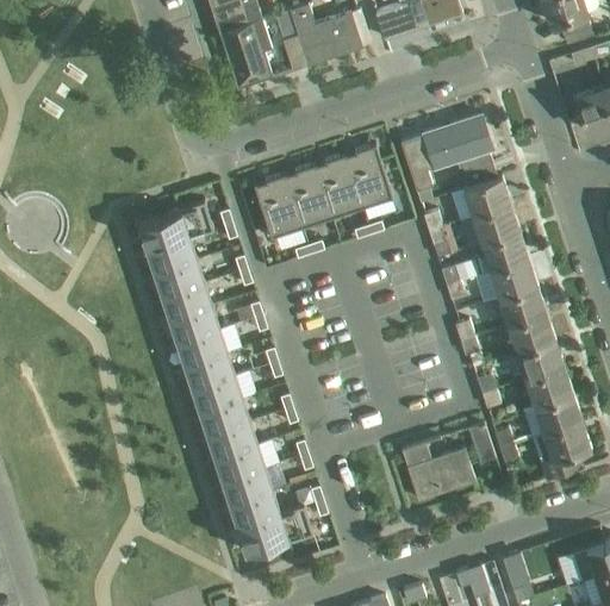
[(209,0),(221,33),(262,20),(255,0),(209,0)]
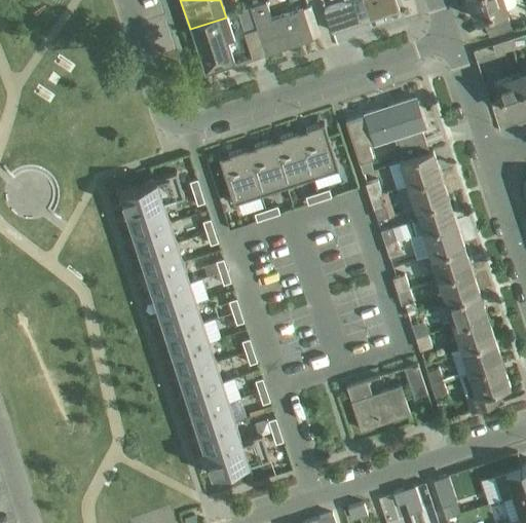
[(395,0),(357,0),(324,11),(332,34),(399,12),(395,0)]
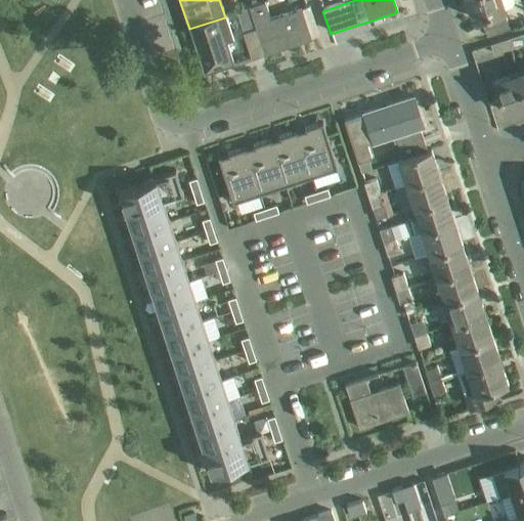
[(484,31),(504,24),(507,23),(504,11),(510,9),(512,5),(510,0),(467,0),(474,20),(480,18),(484,31)]
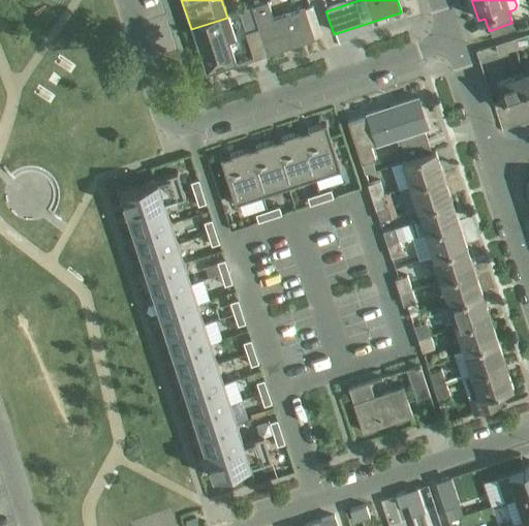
[(305,11),(281,19),(273,21),(268,3),(252,8),(259,31),(268,56),(314,40),(308,21),(305,11)]
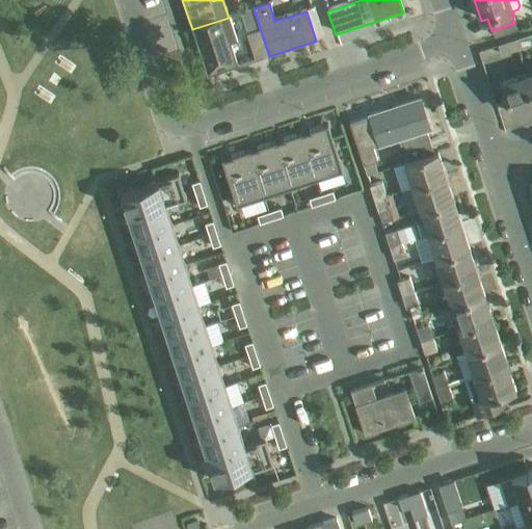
[(312,9),(307,11),(310,21),(316,41),(321,40),(323,38),(314,8),(312,9)]
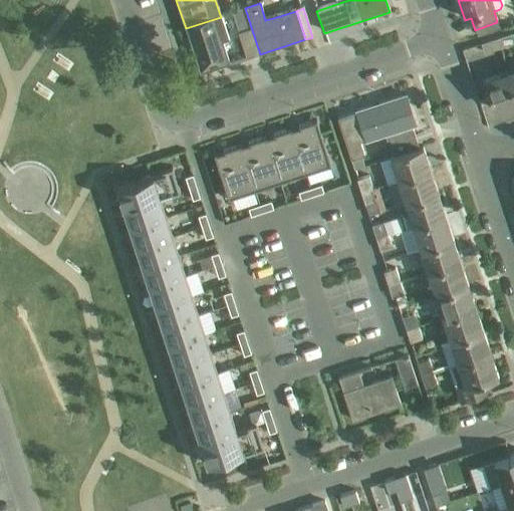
[(221,17),(186,28),(201,74),(230,64),(223,43),(229,41),(221,17)]
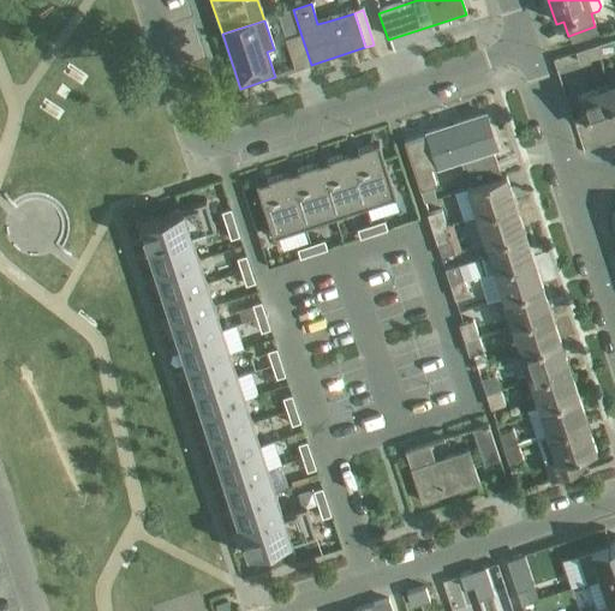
[(296,70),(311,65),(302,36),(286,41),(296,70)]
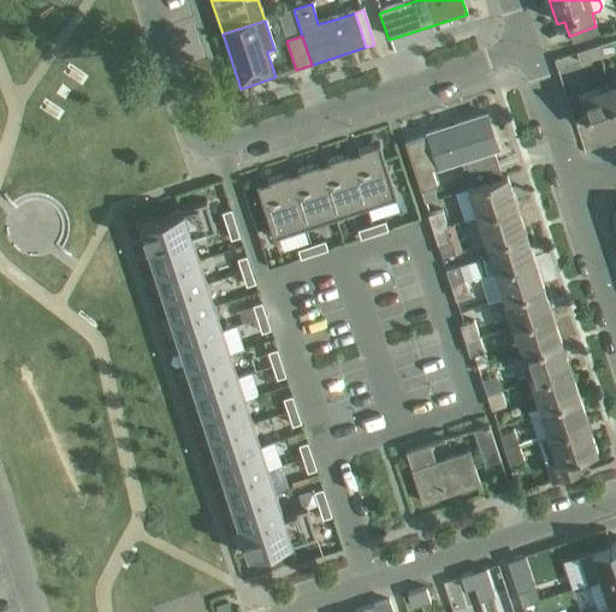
[(596,48),(599,60),(615,54),(615,46),(615,42),(596,48)]
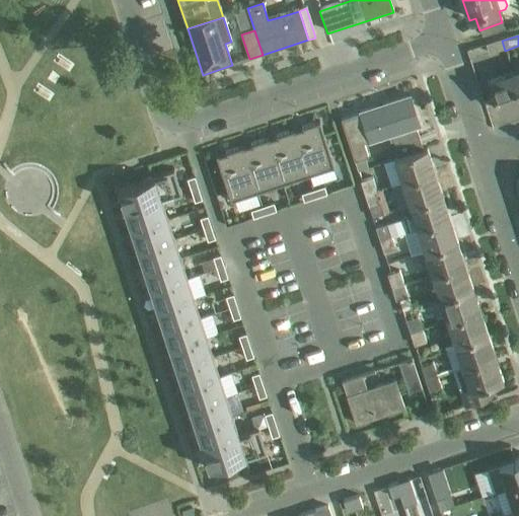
[(489,56),(505,51),(502,41),(486,46),(489,56)]
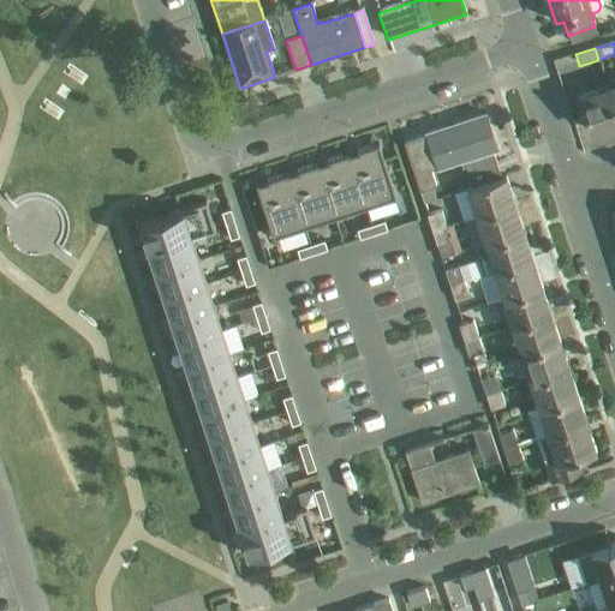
[(592,133),(614,125),(614,109),(608,89),(580,99),(592,133)]
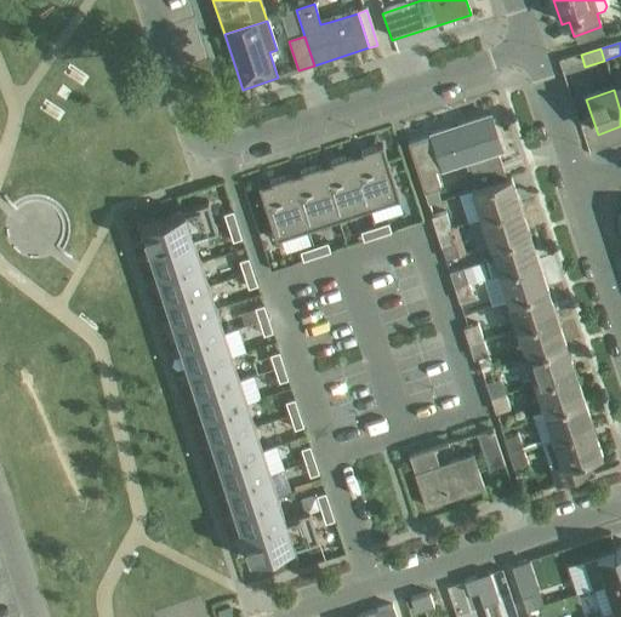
[(477,190),(507,181),(497,153),(502,152),(490,118),(431,136),(431,137),(408,146),(415,169),(419,178),(423,194),(440,188),(436,173),(468,163),(477,190)]
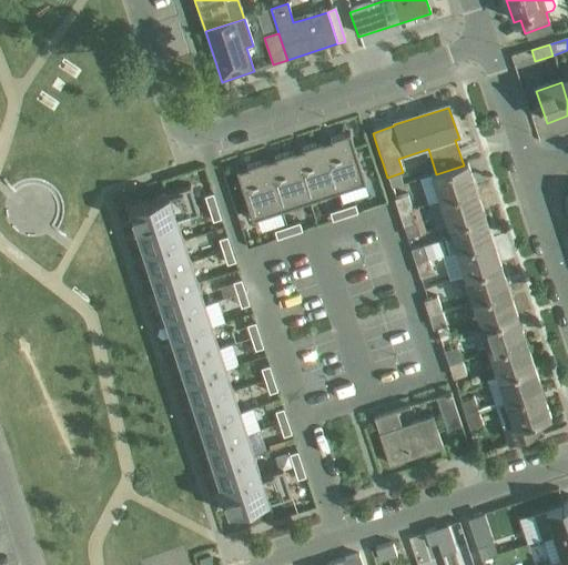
[(324,147),(323,147),(338,194),(340,194),(343,204),(368,197),(365,185),(367,185),(351,135),(332,141),(332,143),(324,147)]
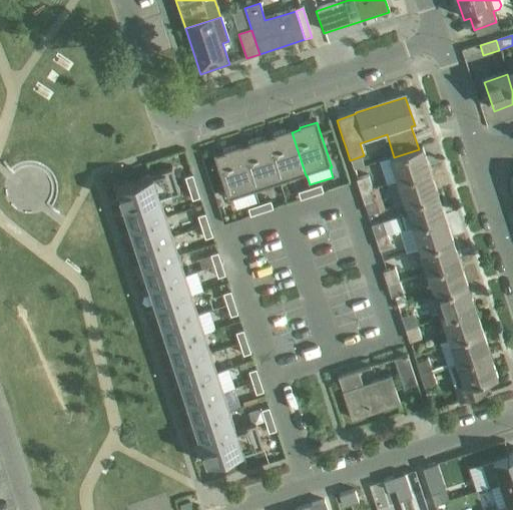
[(267,140),(281,183),(306,175),(292,132),(293,132),(292,130),(275,136),(275,137),(267,140)]
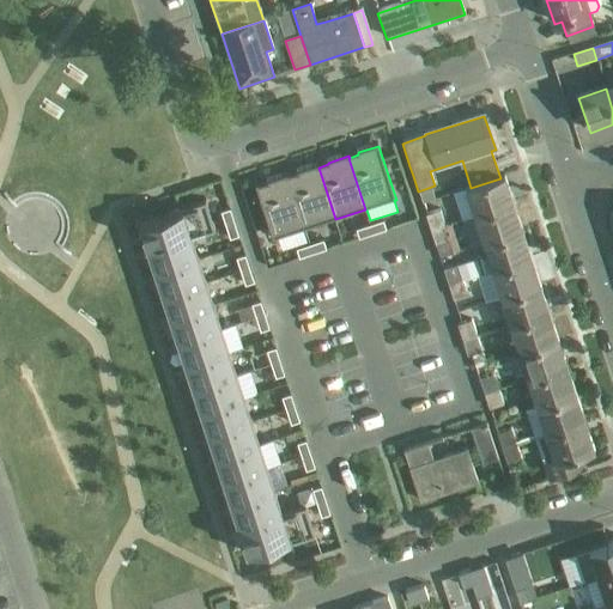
[(289,177),(287,177),(304,229),(335,219),(319,168),(319,165),(297,172),(298,175),(289,177)]
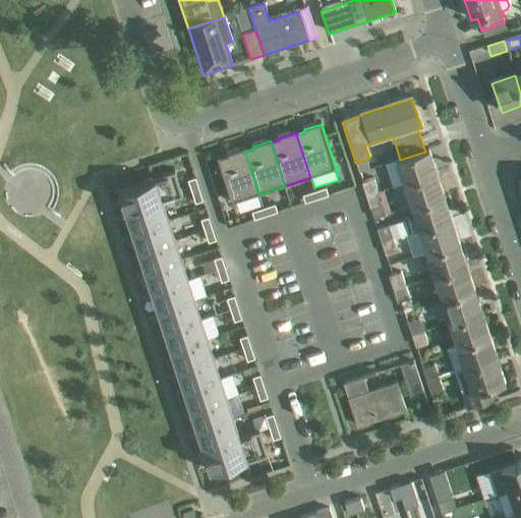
[(219,158),(217,158),(232,204),(235,203),(239,215),(261,208),(256,195),(258,194),(244,151),(245,151),(244,150),(227,155),(227,157),(220,159),(219,158)]
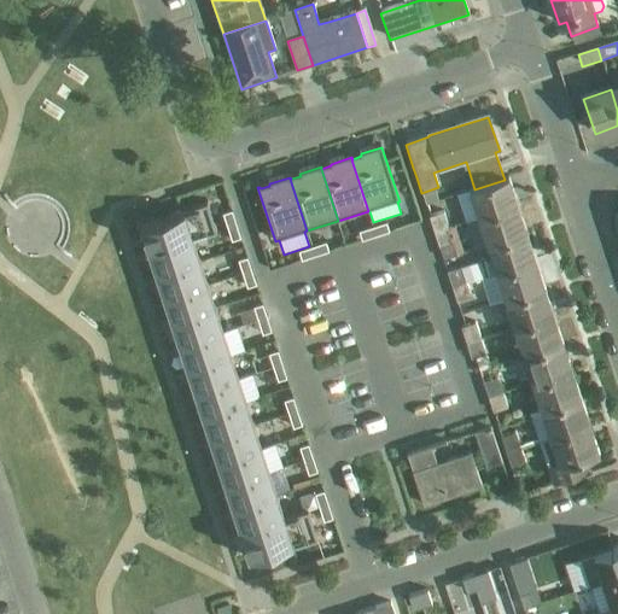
[(518,206),(508,179),(505,180),(474,189),(470,191),(479,220),(518,206)]
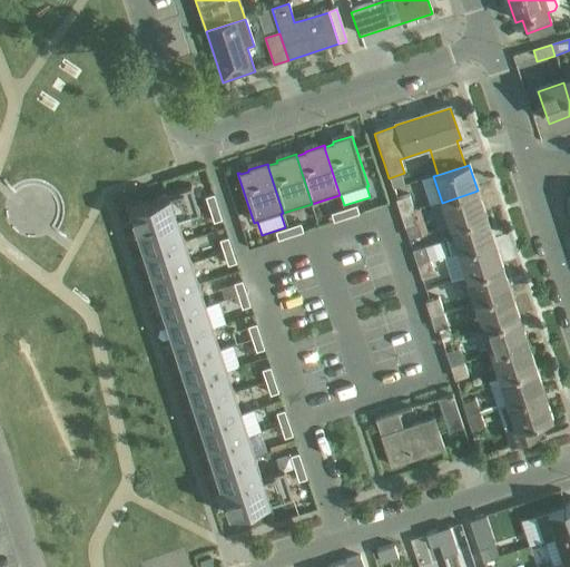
[(157,202),(130,211),(138,235),(178,222),(199,214),(192,188),(156,199),(157,202)]
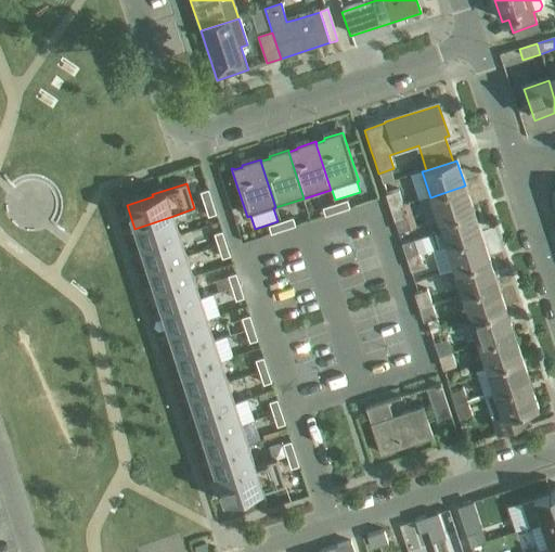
[(438,222),(473,210),(465,185),(430,197),(417,202),(425,226),(438,222)]
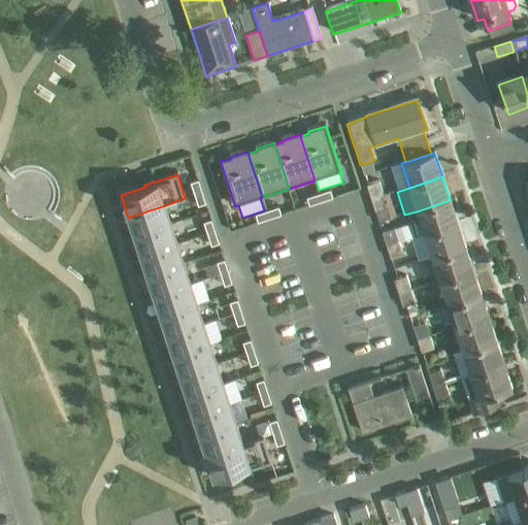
[(198,181),(190,184),(194,195),(202,193),(198,181)]
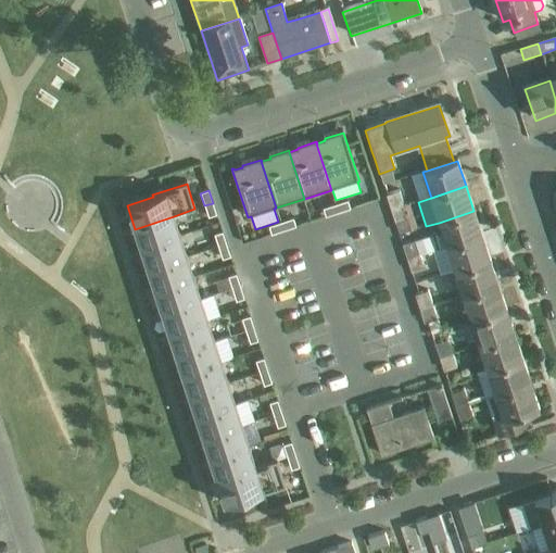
[(391,211),(403,206),(399,192),(386,197),(391,211)]
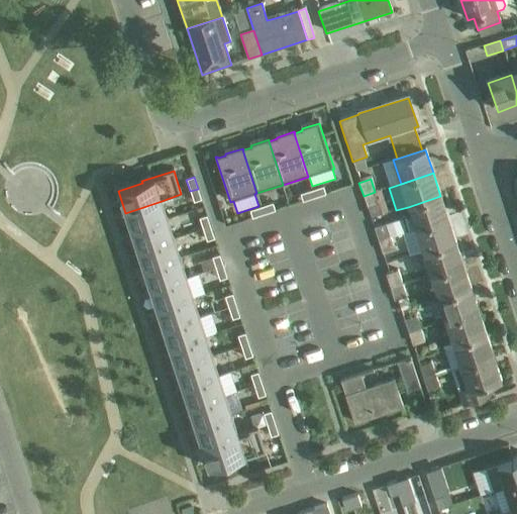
[(312,191),(314,198),(325,195),(323,187),(312,191)]
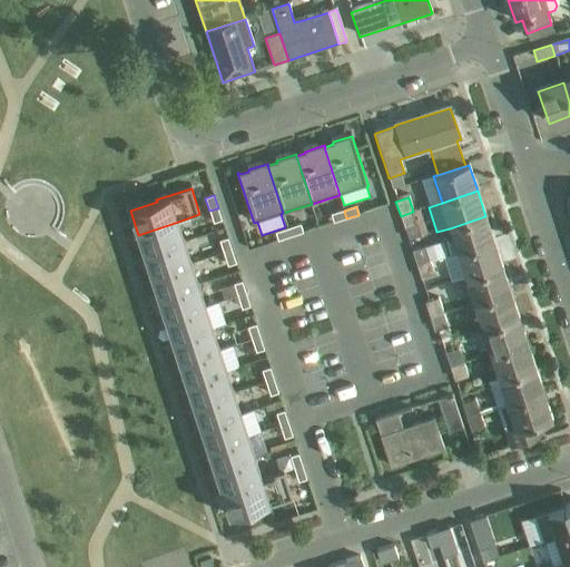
[(218,208),(209,211),(214,224),(223,221),(218,208)]
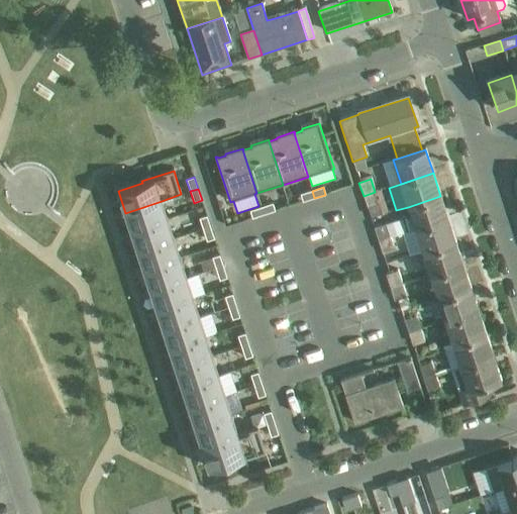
[(300,195),(302,202),(314,198),(312,191),(300,195)]
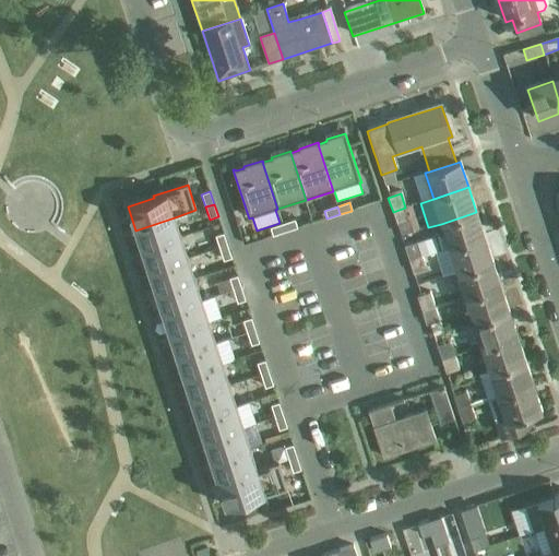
[(397,226),(409,222),(405,208),(393,212),(397,226)]
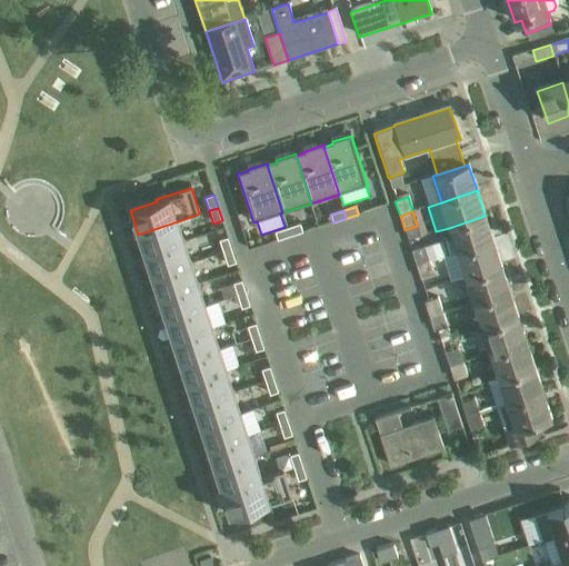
[(430,261),(458,252),(493,241),(485,216),(449,228),(453,241),(448,244),(447,240),(425,248),(430,261)]
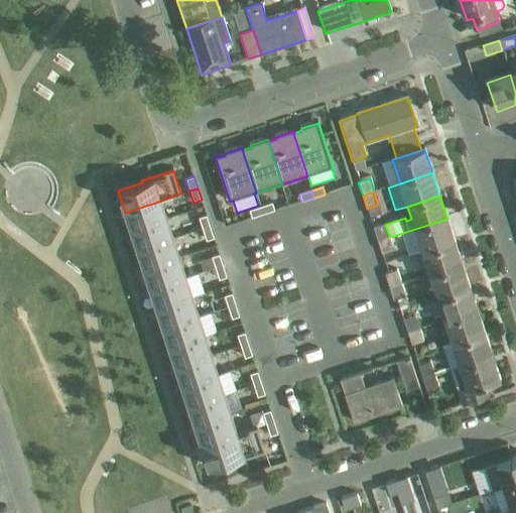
[(161,201),(125,213),(131,232),(167,220),(161,201)]
